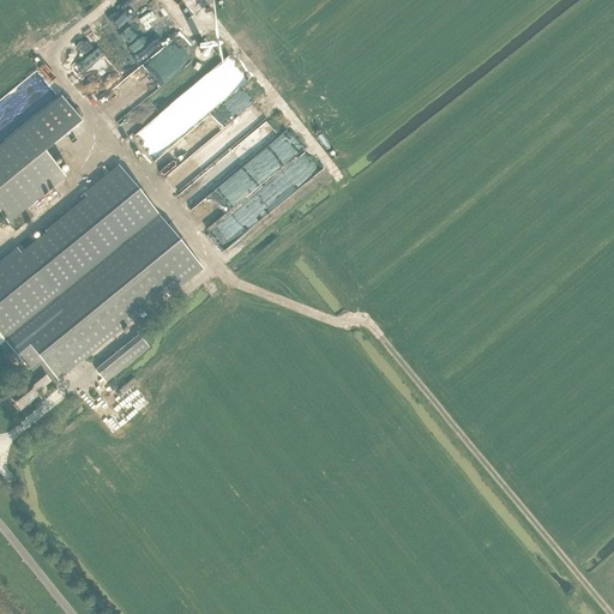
[(96,41),(76,58),(90,74),(101,66),(110,78),(114,76),(116,80),(124,74),(96,41)]
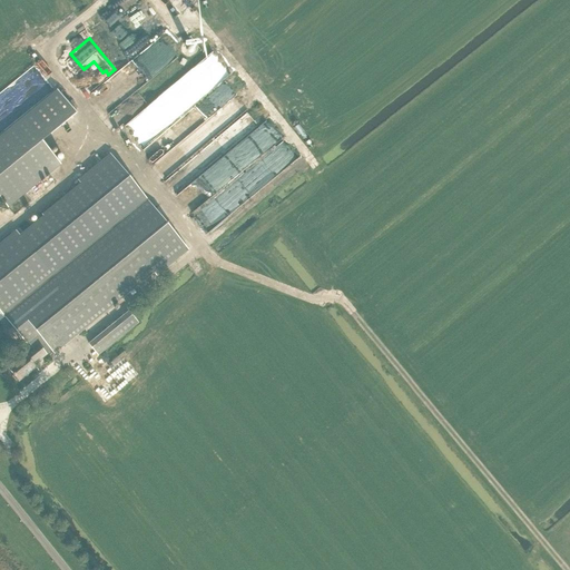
[(112,97),(135,97),(135,109),(144,109),(144,90),(135,90),(135,67),(112,67),(112,97)]
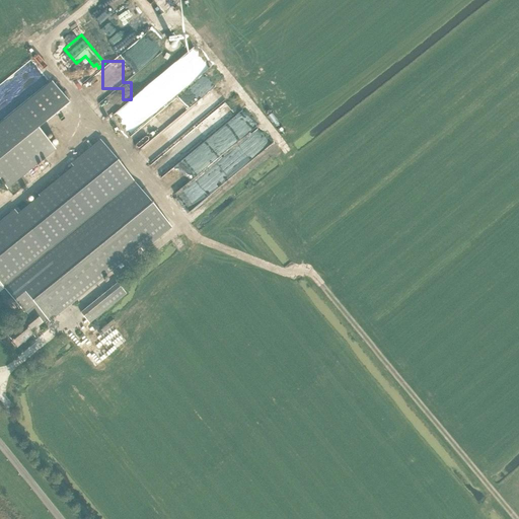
[(164,174),(230,110),(222,102),(228,96),(200,68),(199,70),(202,73),(173,100),(184,112),(163,131),(168,136),(167,137),(173,144),(153,163),(164,174)]
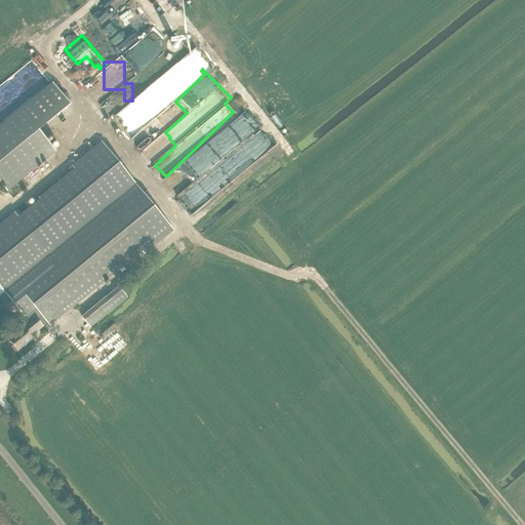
[(22,114),(0,130),(0,186),(5,193),(53,153),(22,114)]
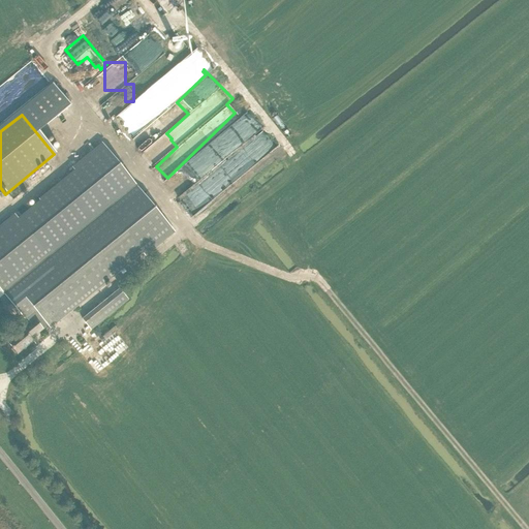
[(256,137),(245,149),(253,158),(252,158),(256,162),(269,151),(256,137)]
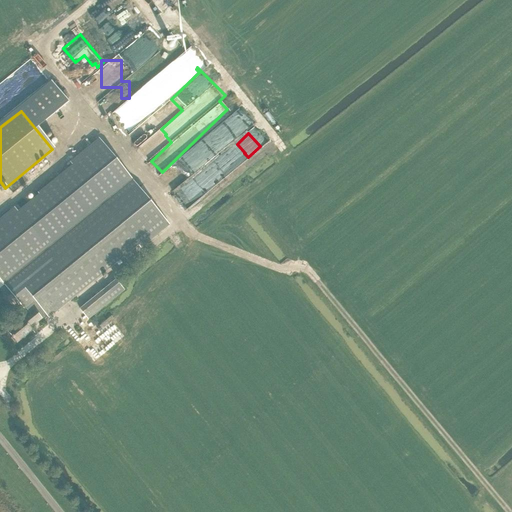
[(49,251),(134,182),(98,138),(0,218),(0,280),(29,315),(30,314),(18,299),(43,278),(35,269),(46,260),(54,270),(48,274),(52,279),(64,269),(49,251)]
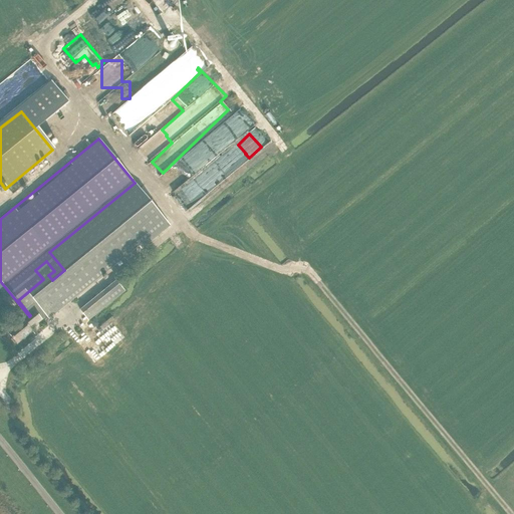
[(11,339),(14,343),(15,342),(17,343),(32,331),(30,329),(67,299),(61,292),(62,291),(60,289),(71,279),(75,283),(132,237),(138,244),(166,221),(135,183),(49,252),(64,270),(52,280),(48,275),(54,271),(46,261),(35,270),(43,279),(18,300),(30,315),(29,316),(24,320),(23,320),(8,333),(12,338),(11,339)]
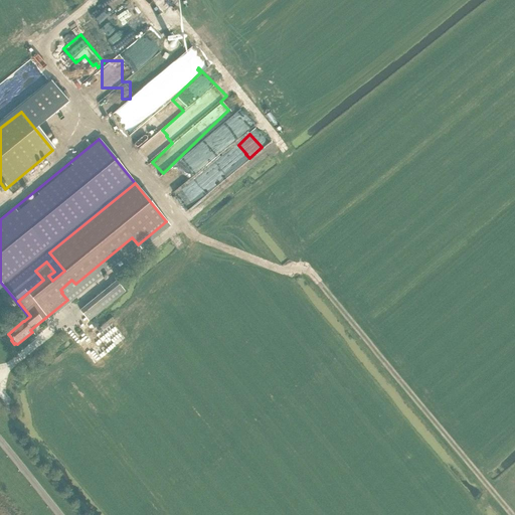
[(79,310),(89,322),(126,293),(117,281),(79,310)]
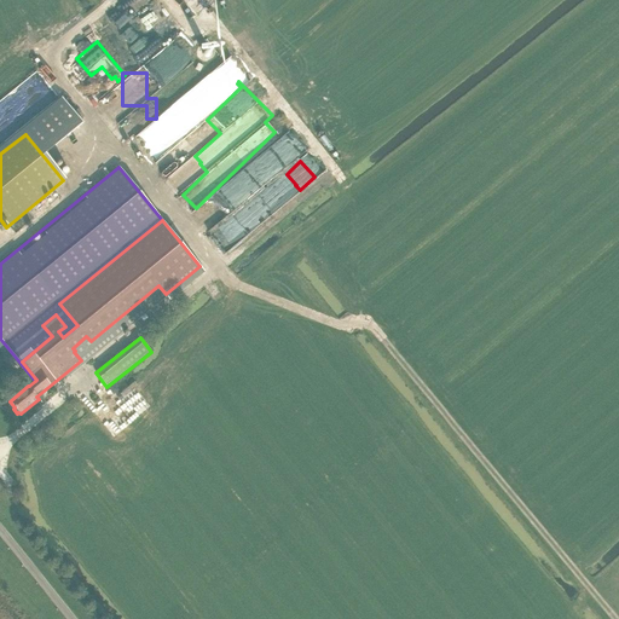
[(108,388),(113,395),(119,391),(113,383),(108,388)]
